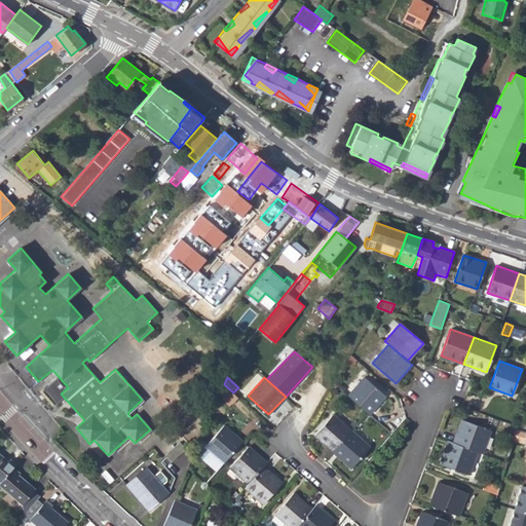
[(364,377),(348,396),(367,412),(370,414),(386,396),(364,377)]
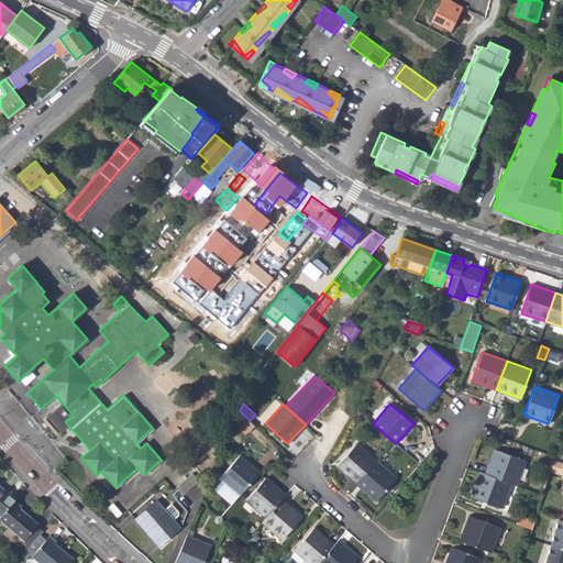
[(249,431),(255,424),(250,420),(240,411),(236,419),(249,431)]
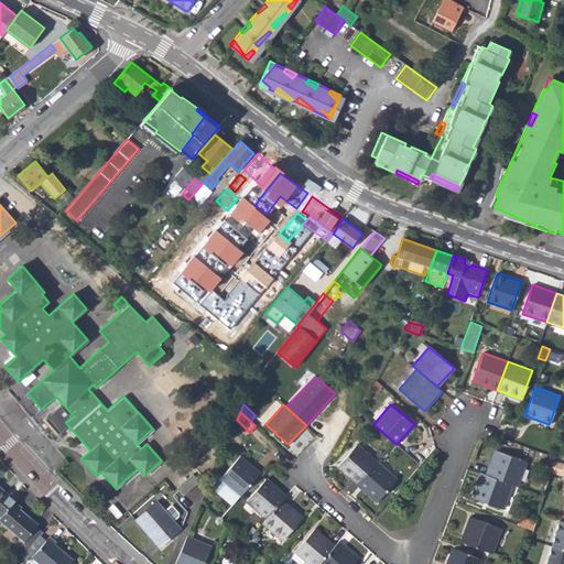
[(337,467),(357,485),(377,462),(357,444),(337,467)]
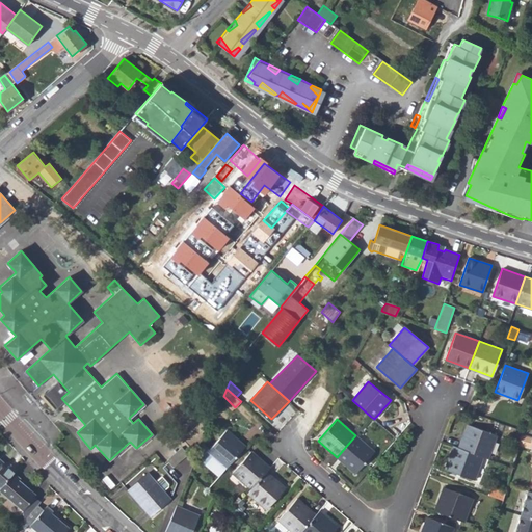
[(467,424),(458,447),(482,456),(487,458),(496,435),(467,424)]
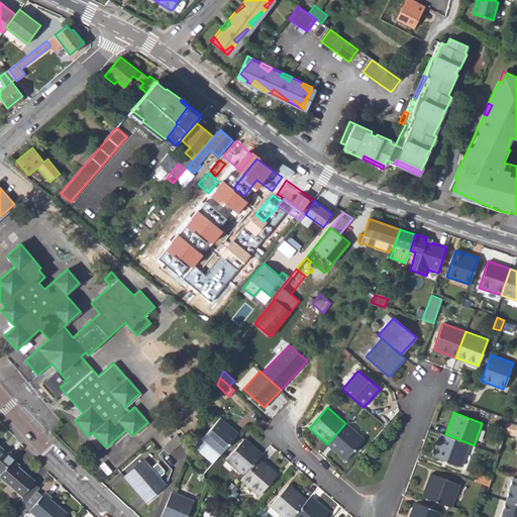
[(220,418),(202,439),(206,443),(199,451),(212,462),(219,455),(238,433),(220,418)]
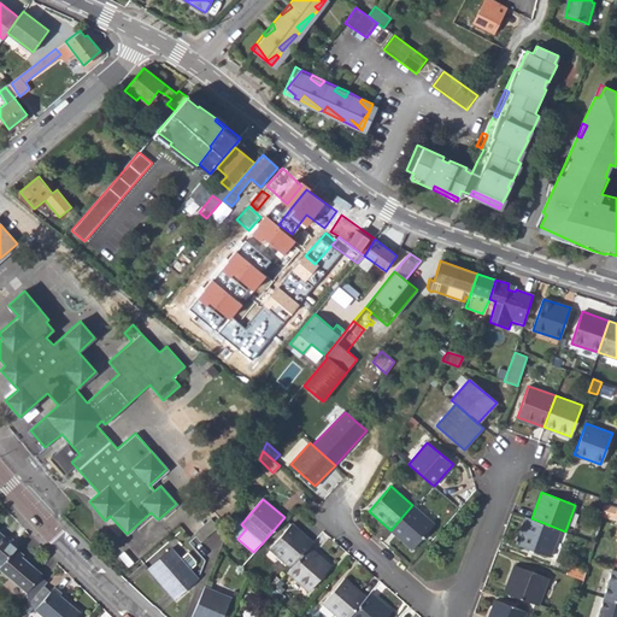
[(434,524),(412,505),(391,530),(412,550),(434,524)]
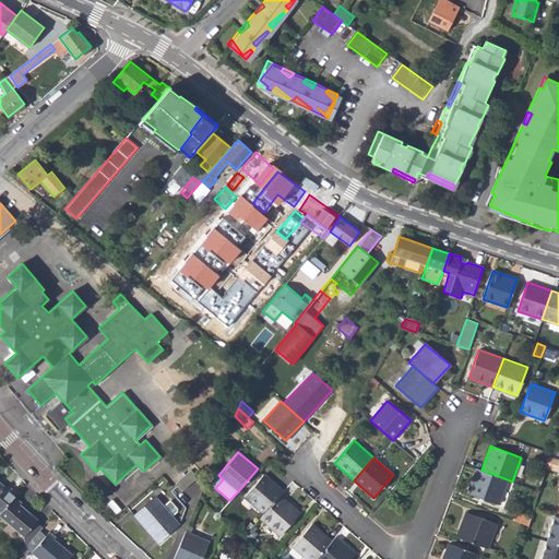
[(221,472),(213,465),(206,480),(215,488),(223,479),(218,475),(221,472)]
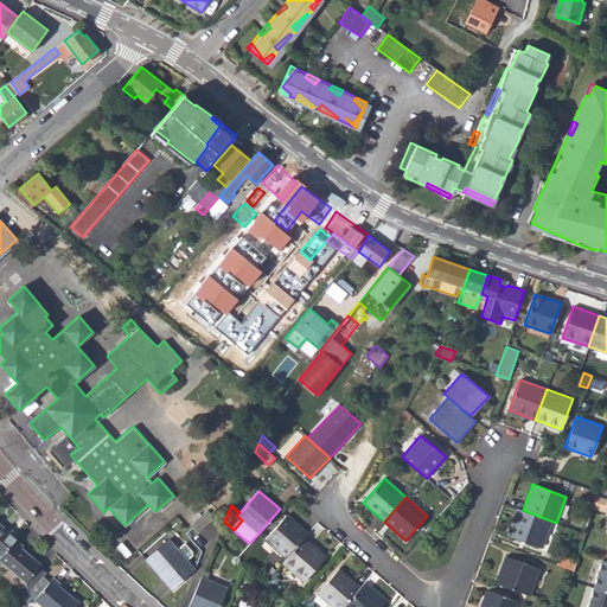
[(541,547),(550,521),(523,510),(517,508),(508,535),(541,547)]
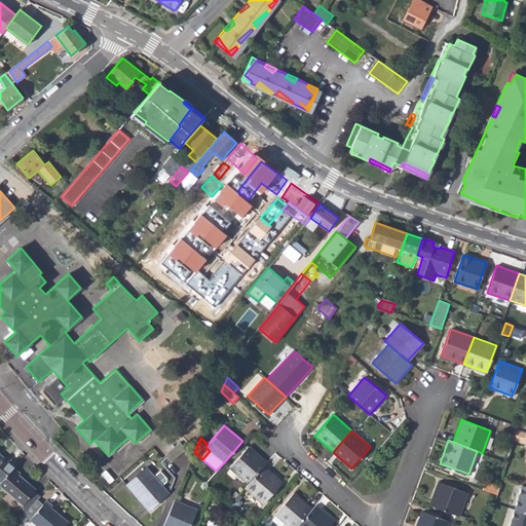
[(179,442),(164,454),(171,462),(186,449),(179,442)]
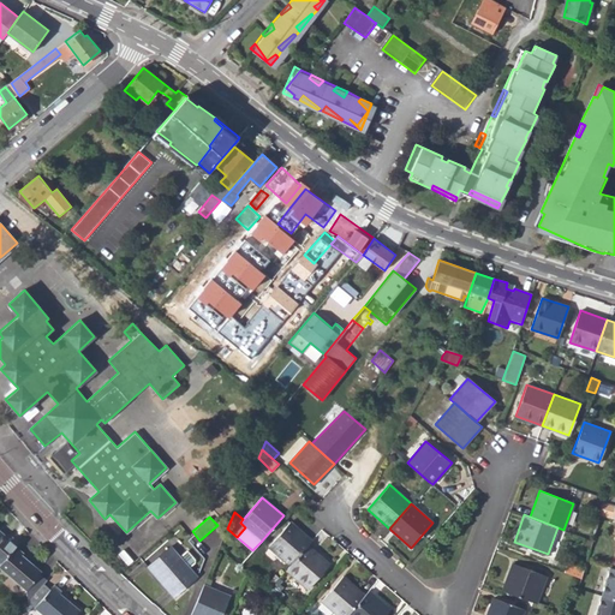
[(268,547),(290,565),(308,544),(311,541),(290,521),(268,547)]
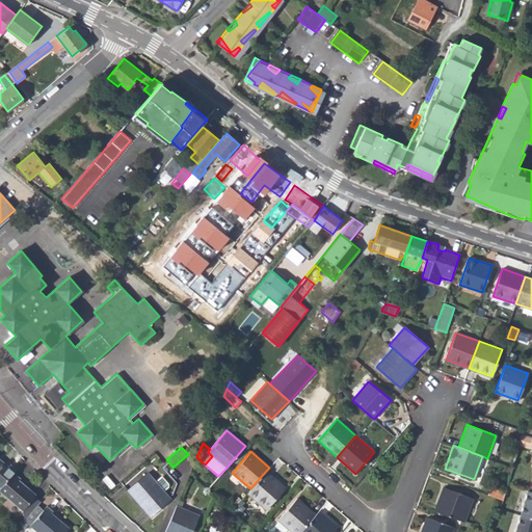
[(0,485),(1,486),(14,472),(17,469),(10,463),(8,466),(0,458),(0,485)]
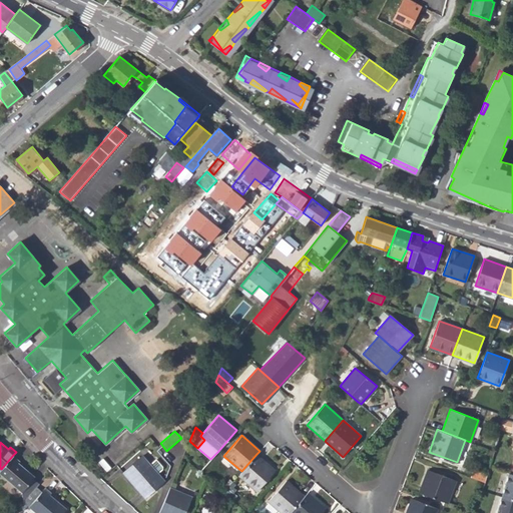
[(275,470),(257,454),(241,471),(237,476),(257,491),(275,470)]
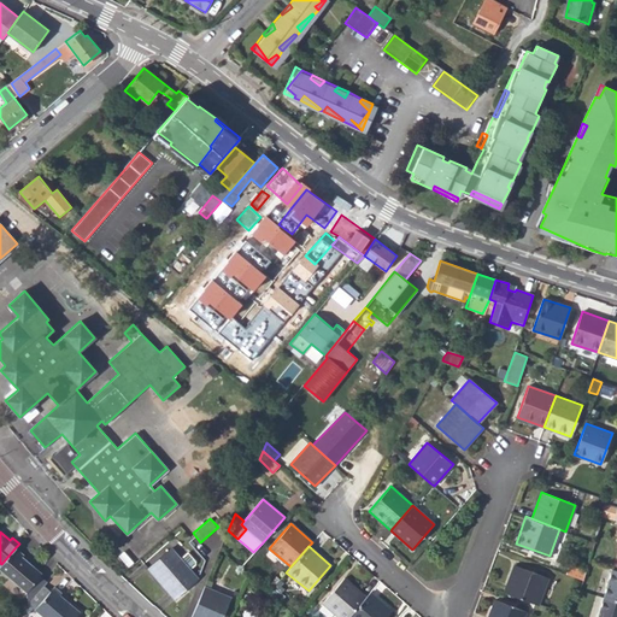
[(24,554),(16,547),(1,564),(0,565),(0,569),(27,591),(40,575),(42,573),(23,557),(24,554)]
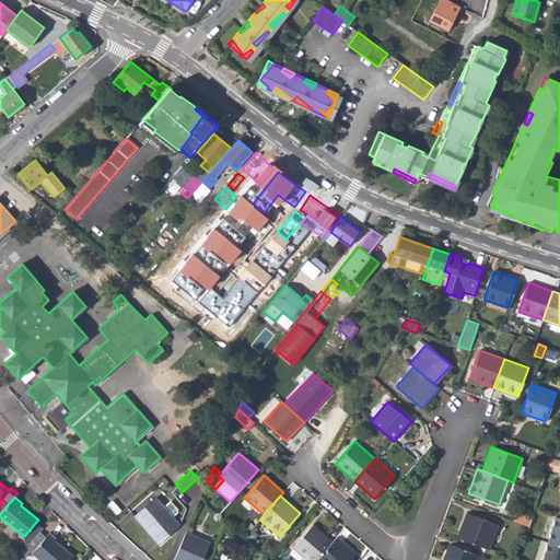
[(148,532),(158,544),(179,525),(165,509),(163,511),(153,499),(133,516),(140,523),(142,521),(150,529),(148,532)]
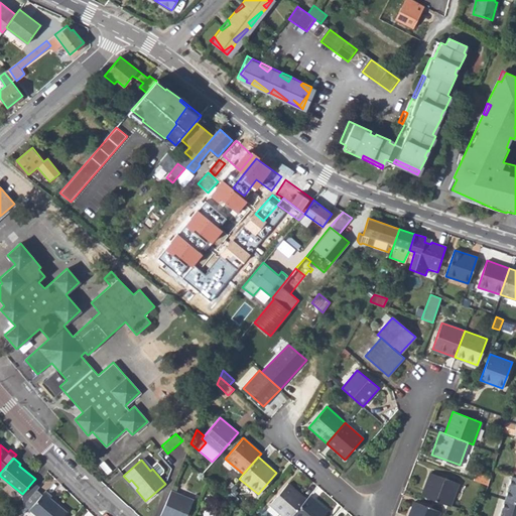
[(430,473),(421,496),(449,506),(459,483),(430,473)]
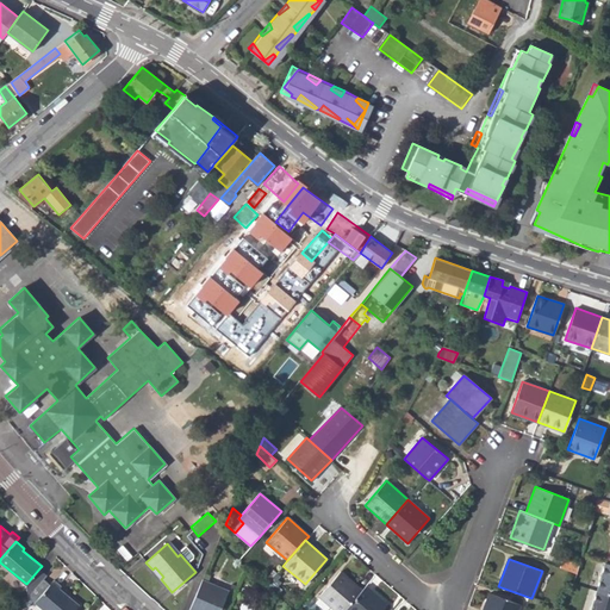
[(562,559),(559,567),(574,573),(578,565),(562,559)]
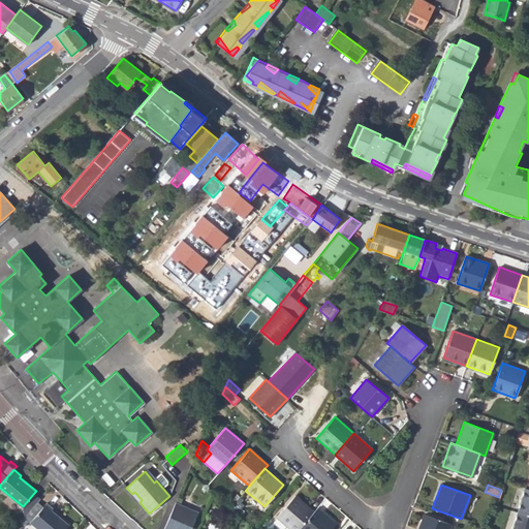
[(528,528),(528,490),(523,488),(516,511),(510,528),(528,528)]
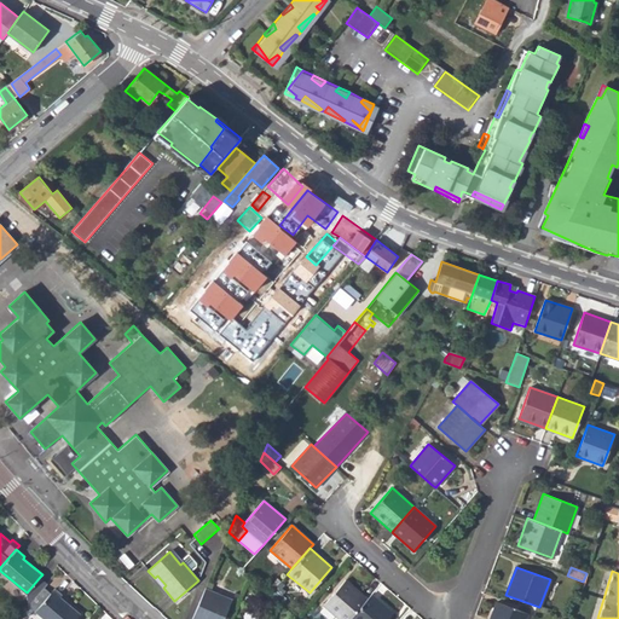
[(27,593),(28,606),(45,586),(47,583),(40,577),(27,593)]
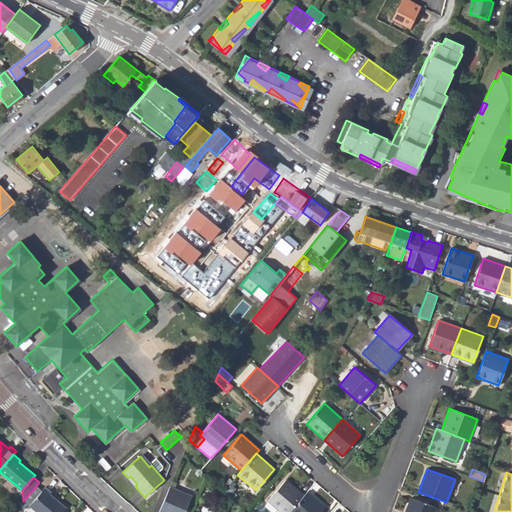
[(267,500),(280,511),(288,511),(289,511),(303,495),(285,480),(267,500)]
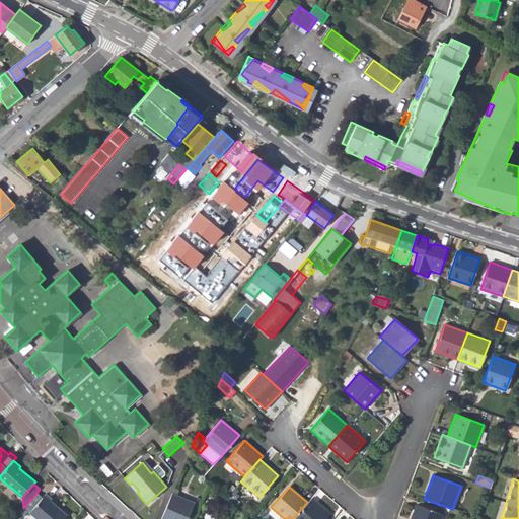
[(23,508),(28,513),(43,496),(38,492),(23,508)]
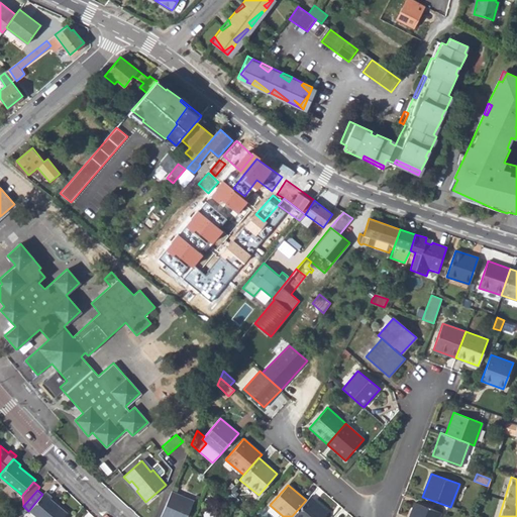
[(45,490),(42,494),(28,511),(35,516),(63,516),(68,512),(50,498),(53,496),(45,490)]
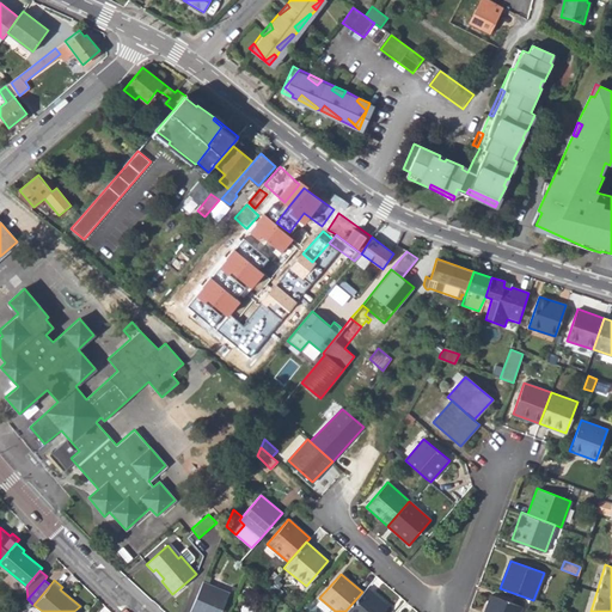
[(220,611),(230,592),(203,581),(189,611),(220,611)]
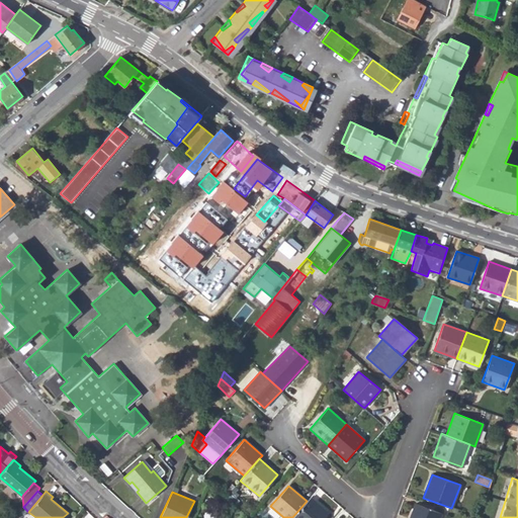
[(323,517),(329,513),(311,497),(307,501),(292,517),(291,517),(323,517)]
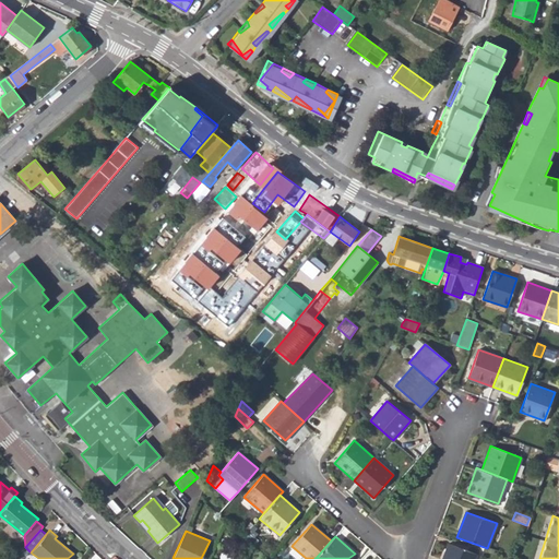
[(449,543),(442,558),(474,558),(476,554),(449,543)]
